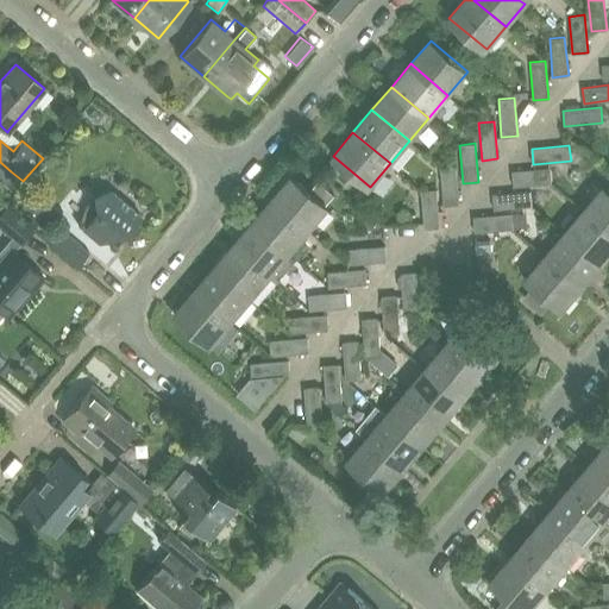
[(440,168),(444,206),(459,205),(456,165),(440,168)]
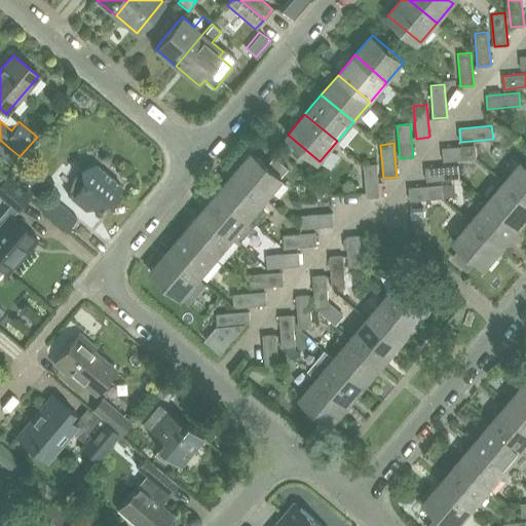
[(442,148),(444,161),(476,158),(475,145),(442,148)]
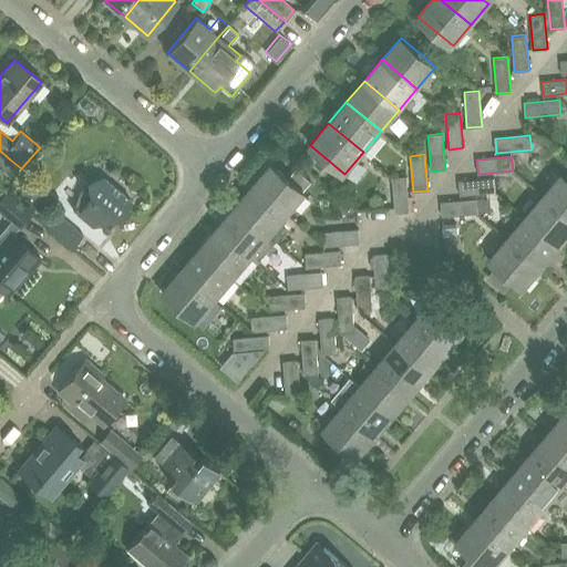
[(271,164),(253,186),(287,215),(306,193),(303,191),(300,188),(308,178),(296,168),(288,177),(271,164)]
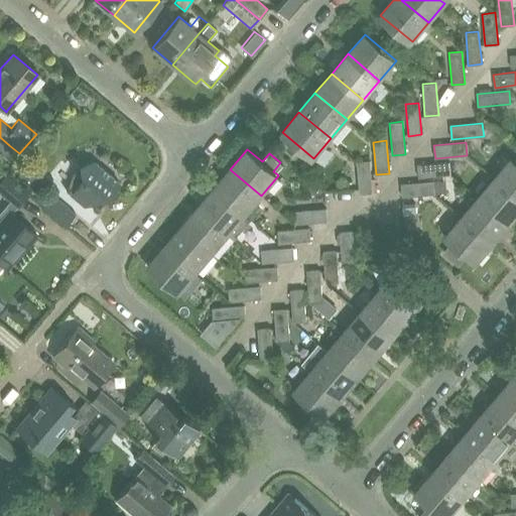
[(515,161),(511,158),(494,177),(515,196),(515,161)]
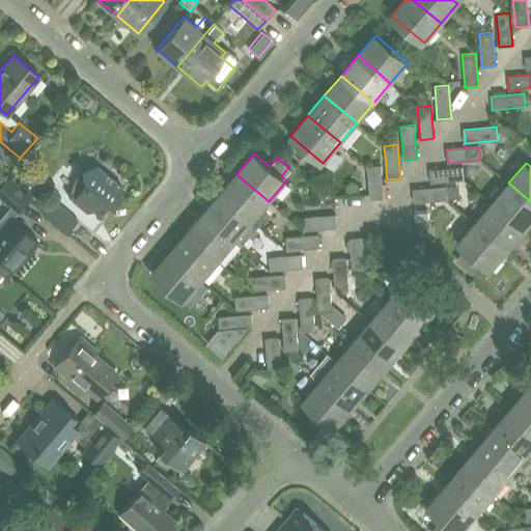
[(381,165),(366,166),(369,199),(384,198),(381,165)]
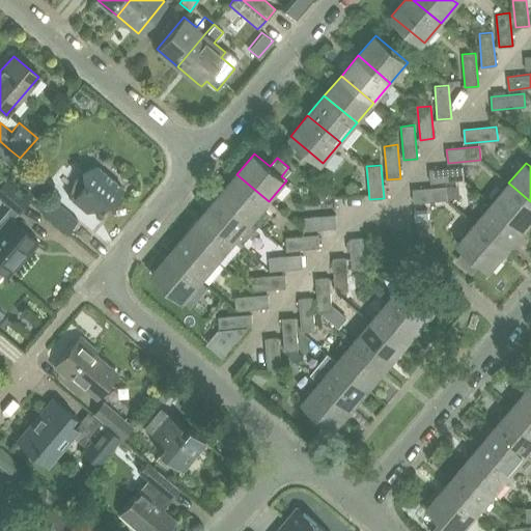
[(105,208),(106,210),(123,189),(98,166),(77,176),(68,195),(67,194),(66,196),(86,213),(103,205),(106,207),(105,208)]
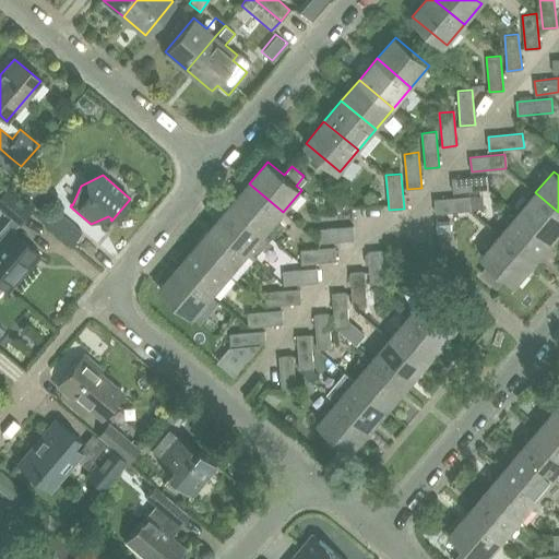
[(452,178),(453,192),(488,189),(487,175),(452,178)]
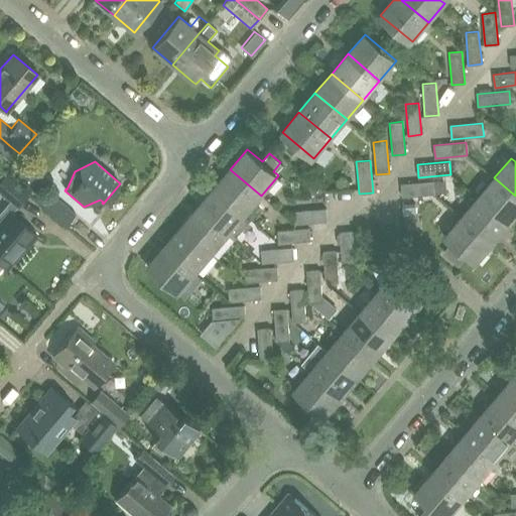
[(230,169),(213,188),(244,215),(261,196),(230,169)]
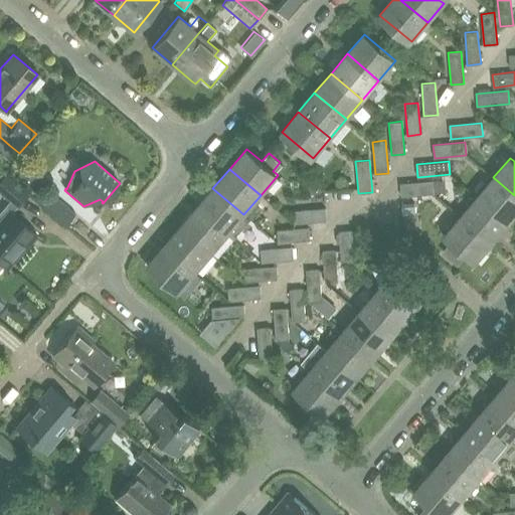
[(0,180),(0,192),(17,207),(27,195),(4,175),(0,180)]
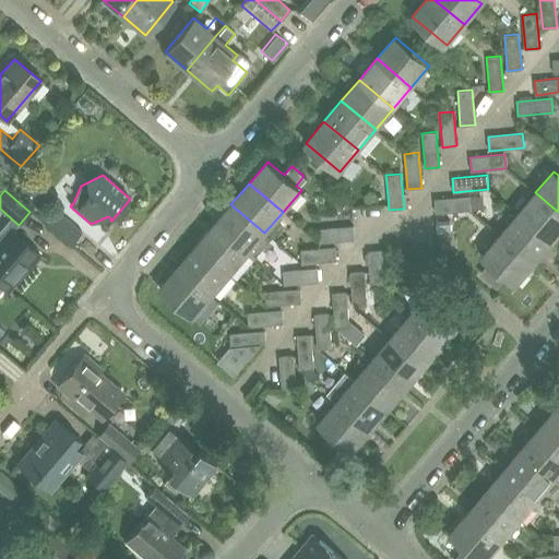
[(558,212),(535,192),(518,214),(550,242),(558,233),(558,212)]
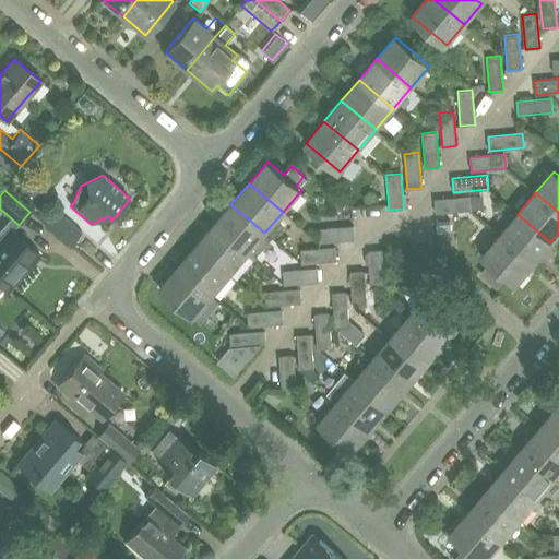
[(433,200),(435,214),(470,211),(468,197),(433,200)]
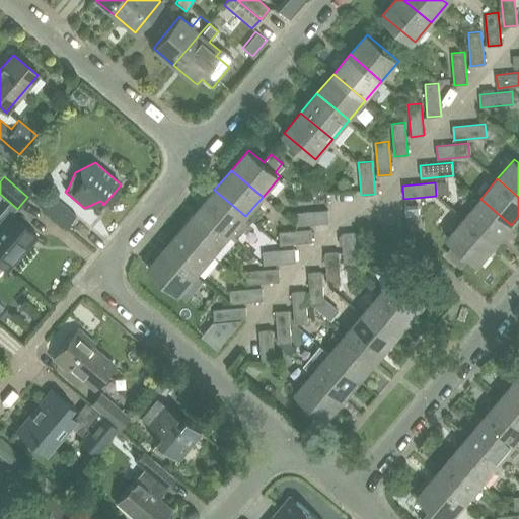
[(214,190),(198,209),(229,236),(235,241),(252,222),(245,216),(214,190)]
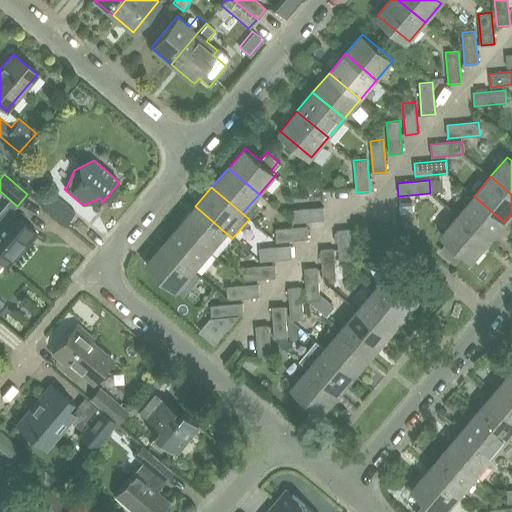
[(41,202),(65,222),(75,211),(74,210),(73,211),(50,192),(41,202)]
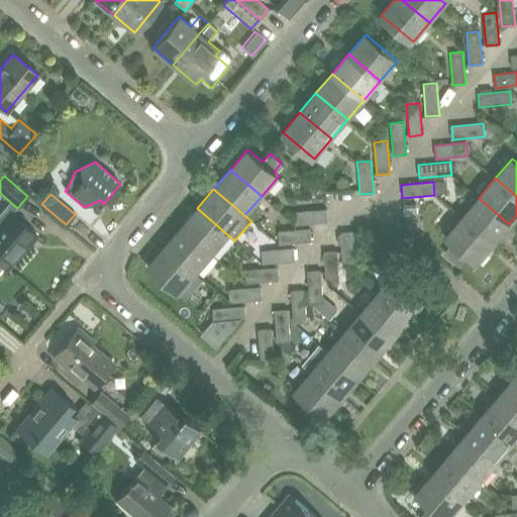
[(479,198),(461,217),(493,243),(509,224),(479,198)]
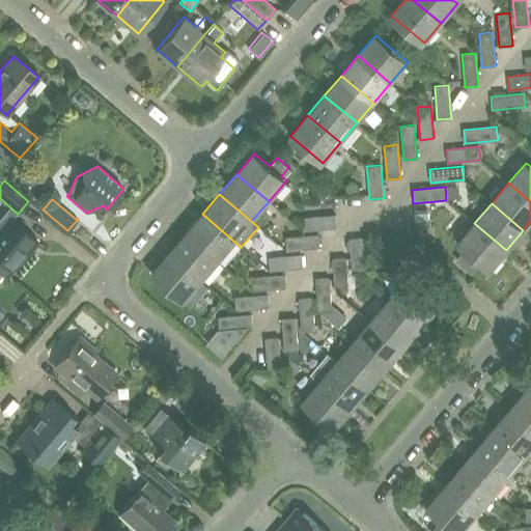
[(202,214),(186,233),(218,261),(234,242),(202,214)]
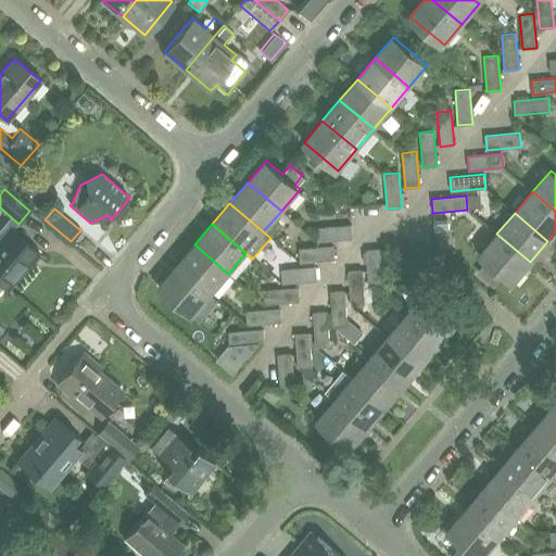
[(317,242),(352,239),(351,225),(316,227),(317,242)]
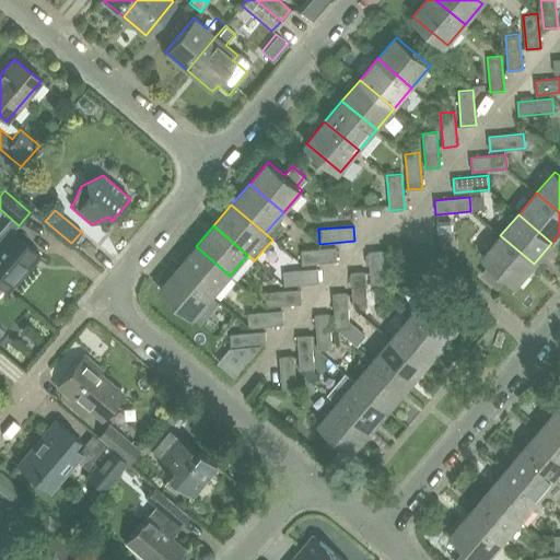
[(0,283),(7,290),(38,254),(9,230),(0,238),(0,283)]
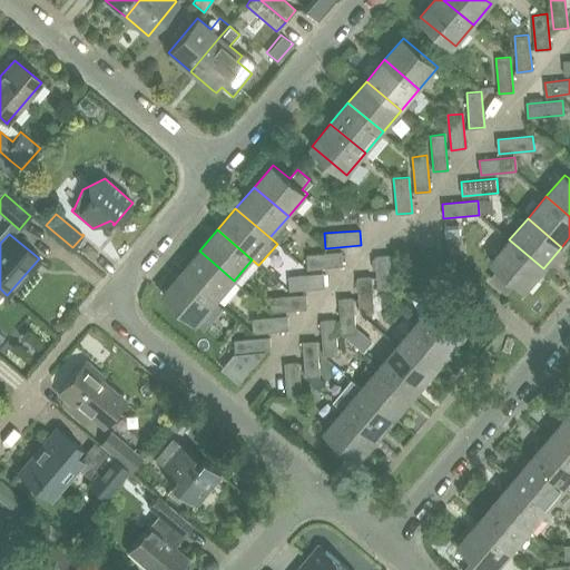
[(499,268),(489,281),(509,295),(517,284),(526,291),(543,268),(509,239),(491,262),(499,268)]
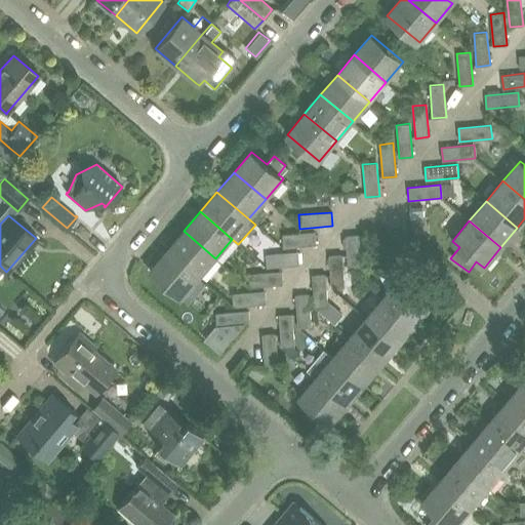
[(184,231),(167,250),(199,278),(215,258),(184,231)]
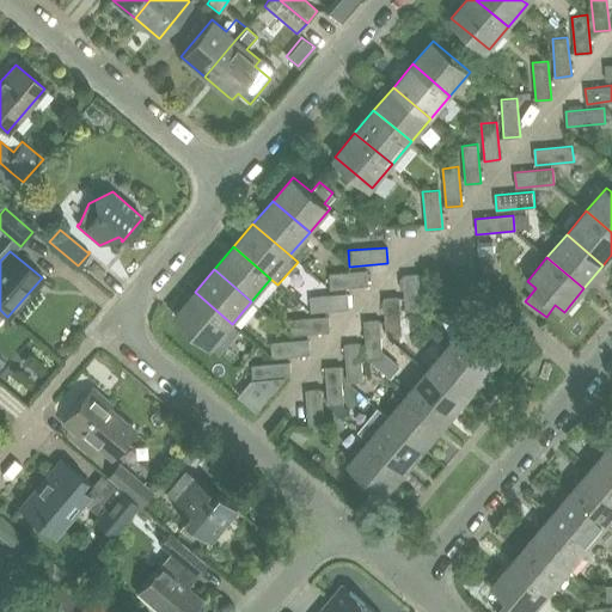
[(330,289),(368,286),(367,270),(329,274),(330,289)]
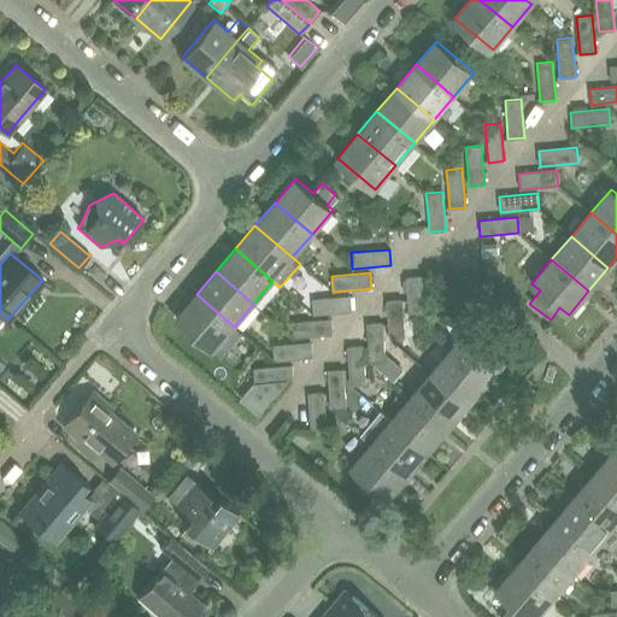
[(422,276),(406,277),(410,316),(424,315),(422,276)]
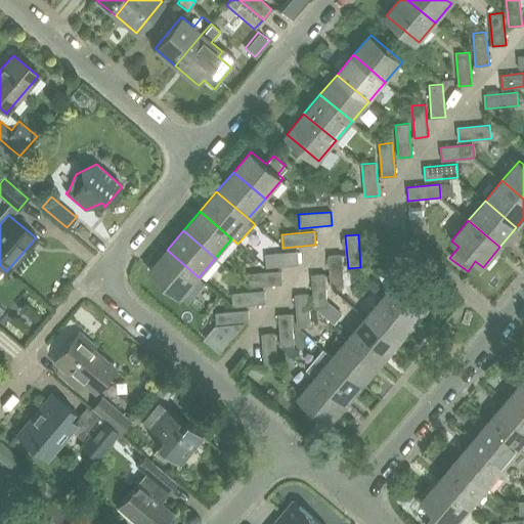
[(167,250),(149,270),(181,297),(187,303),(205,282),(167,250)]
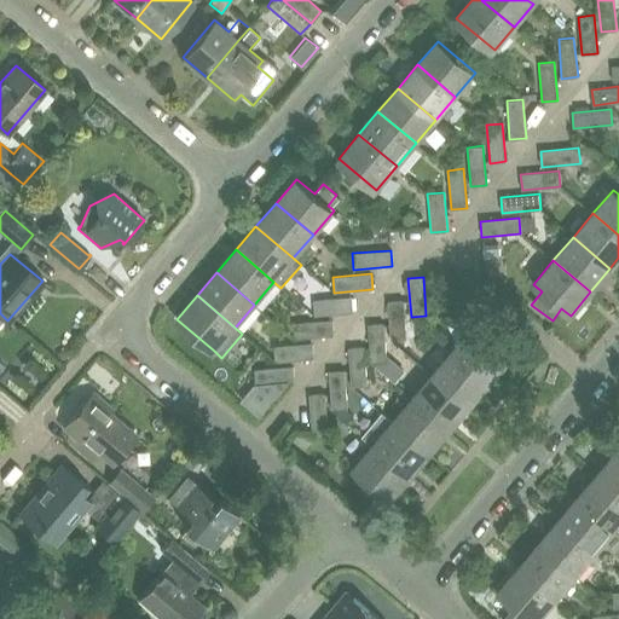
[(314,316),(353,312),(352,296),(313,300),(314,316)]
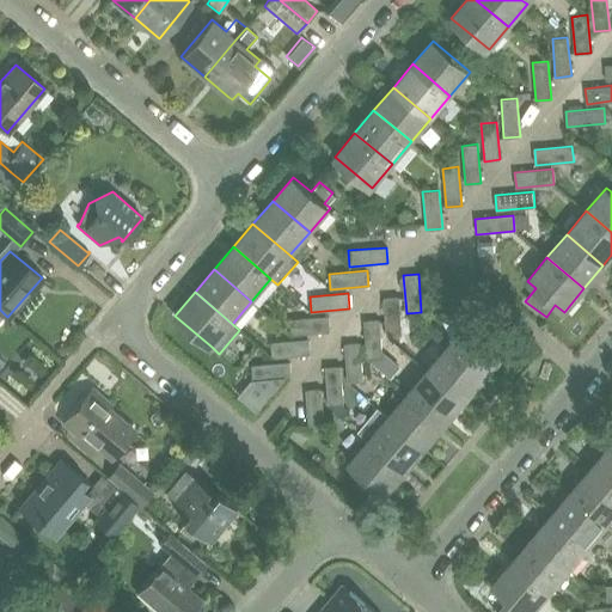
[(399,298),(384,298),(386,336),(402,335),(399,298)]
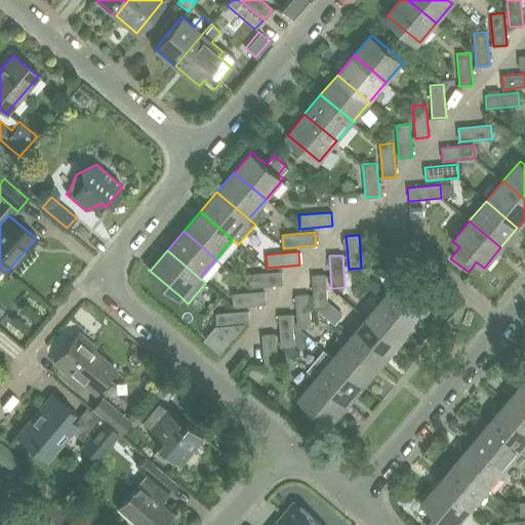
[(249,287),(283,284),(281,271),(249,274),(249,287)]
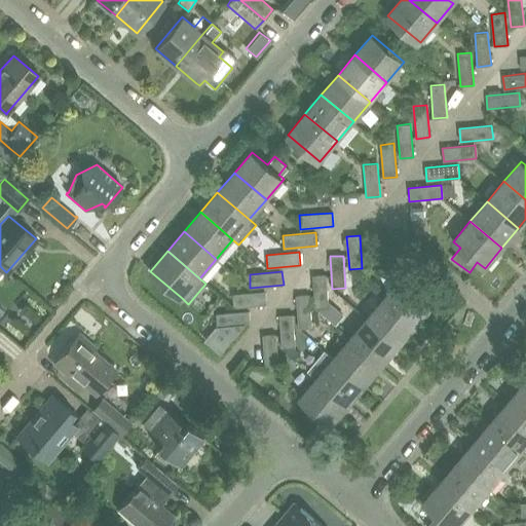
[(326,275),(313,275),(315,308),(329,307),(326,275)]
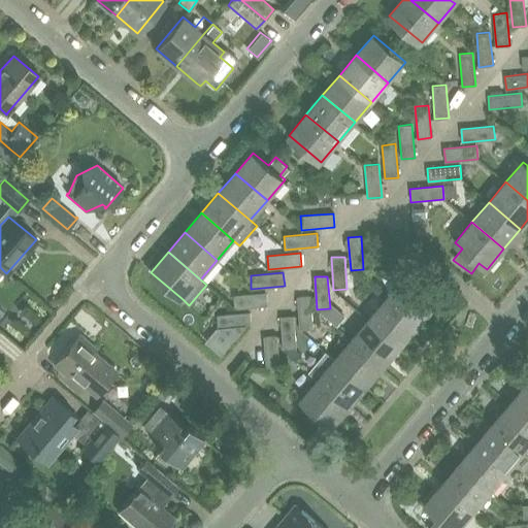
[(402,279),(385,300),(417,327),(434,307),(402,279)]
